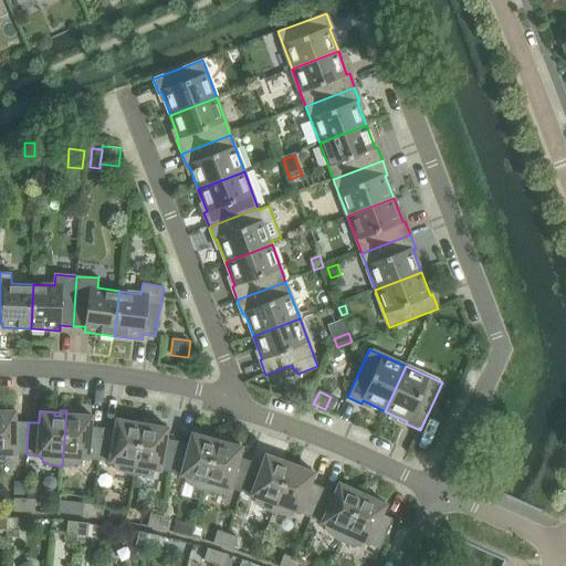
[(76,465),(80,465),(82,464),(83,460),(88,460),(88,459),(98,460),(103,429),(92,427),(93,416),(77,415),(77,418),(72,418),(73,411),(66,410),(62,467),(66,467),(71,467),(76,465)]
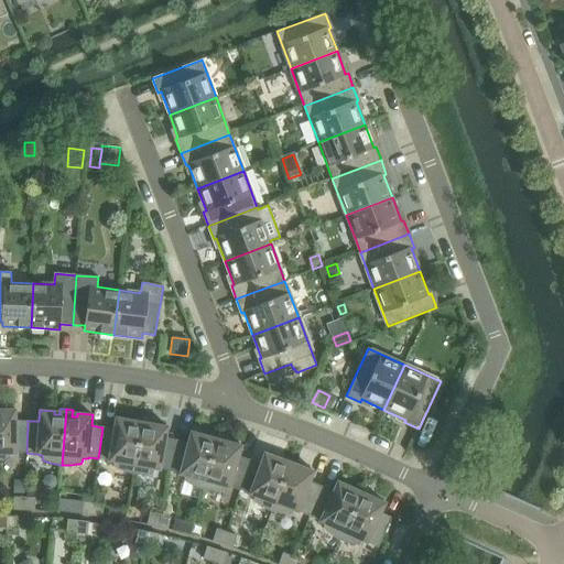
[(0,461),(3,461),(8,459),(10,458),(10,454),(17,453),(26,453),(28,421),(15,421),(15,410),(1,410),(1,413),(0,412),(0,461)]
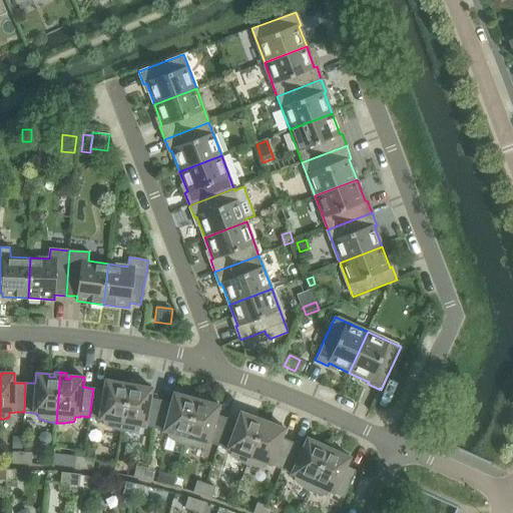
[(116,430),(118,431),(121,431),(129,382),(123,381),(122,386),(118,385),(118,382),(105,380),(103,390),(93,389),(89,417),(98,419),(104,420),(103,425),(107,427),(111,429),(116,430)]
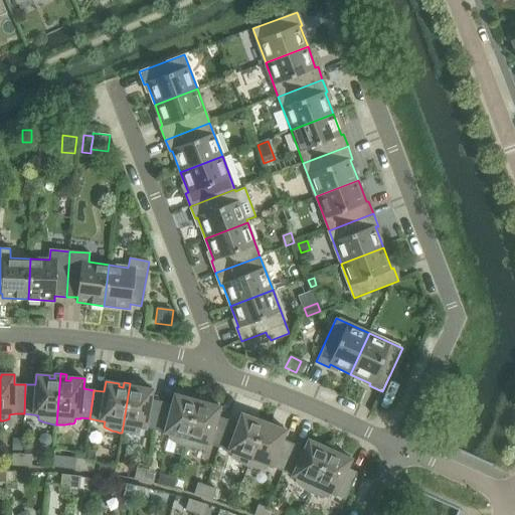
[(135,434),(137,434),(140,433),(141,428),(146,430),(146,428),(155,431),(161,401),(151,399),(153,389),(140,387),(139,390),(135,389),(136,384),(130,383),(122,433),(127,434),(131,434),(135,434)]
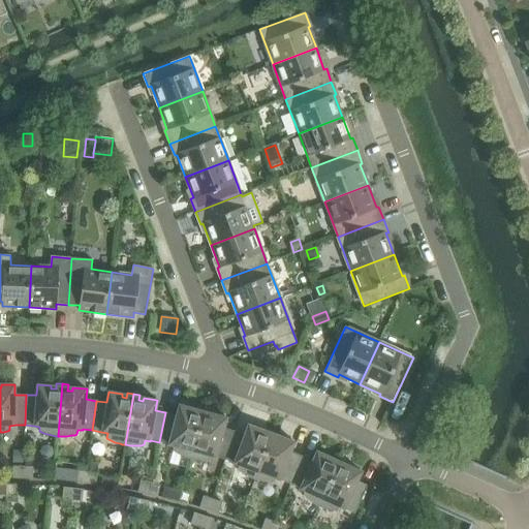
[(184,457),(187,459),(190,459),(204,409),(197,407),(196,412),(191,411),(192,408),(179,405),(176,414),(165,412),(159,442),(168,444),(174,446),(173,450),(176,453),(180,456),(184,457)]
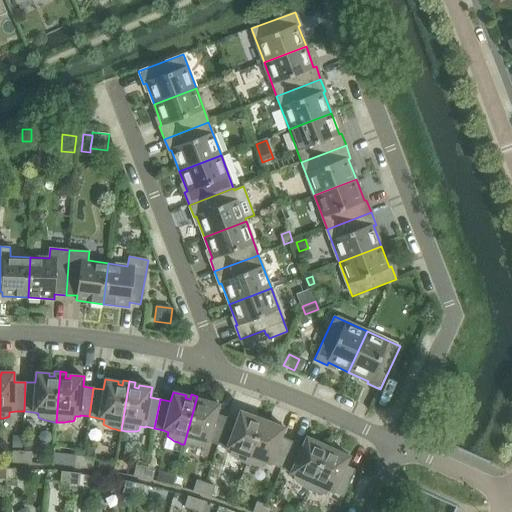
[(196,446),(200,446),(202,446),(203,442),(209,443),(209,442),(218,445),(227,417),(217,414),(219,404),(206,401),(206,404),(201,403),(202,397),(197,396),(184,444),(188,445),(192,446),(196,446)]
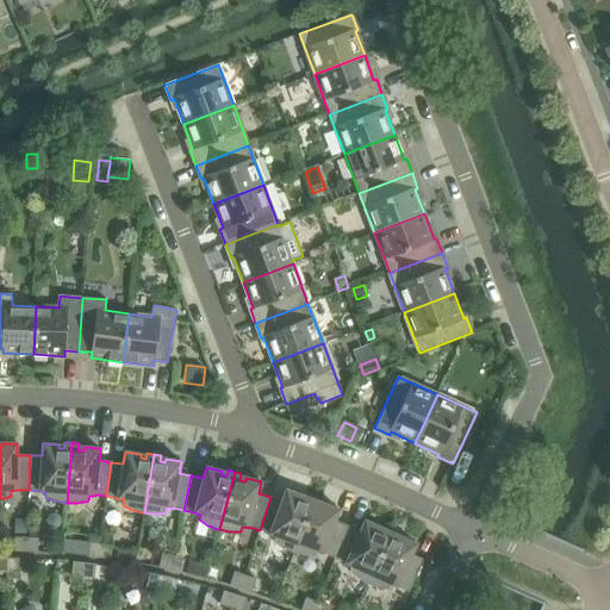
[(286,551),(290,552),(292,553),(313,497),(307,495),(305,500),(299,498),(300,496),(286,490),(282,500),(271,497),(260,530),(269,534),(269,535),(275,536),(274,542),(279,546),(281,548),(286,551)]
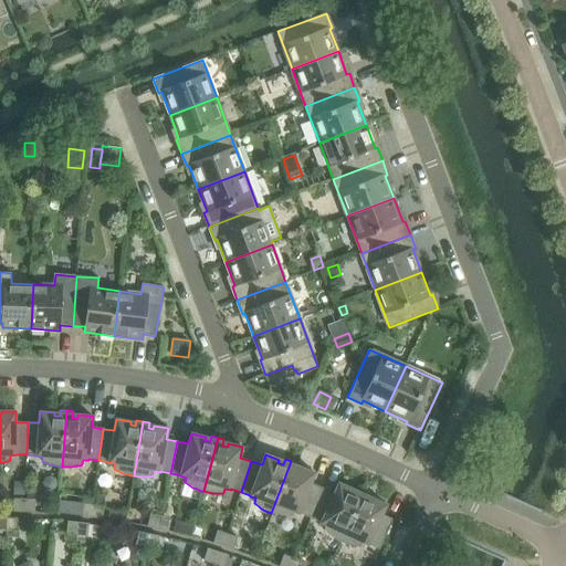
[(283,516),(289,516),(292,516),(294,512),(300,514),(300,513),(311,517),(323,489),(311,483),(315,473),(301,468),(300,470),(295,469),(297,463),(291,461),(271,513),(275,514),(280,515),(283,516)]
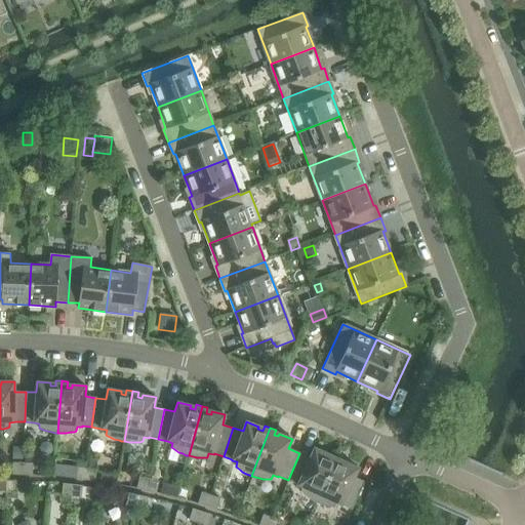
[(24,447),(14,446),(13,458),(23,458),(24,447)]
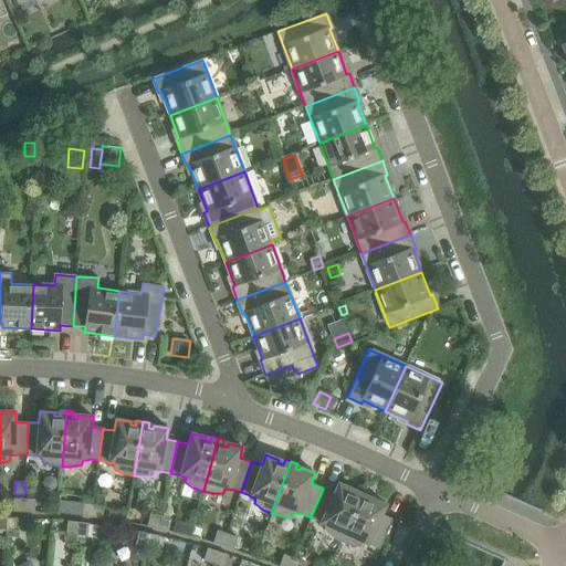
[(334,538),(338,541),(341,542),(364,491),(358,489),(355,494),(350,492),(352,489),(338,483),(334,493),(323,489),(311,517),(321,522),(321,523),(326,526),(324,531),(326,533),(328,535),(331,536),(334,538)]
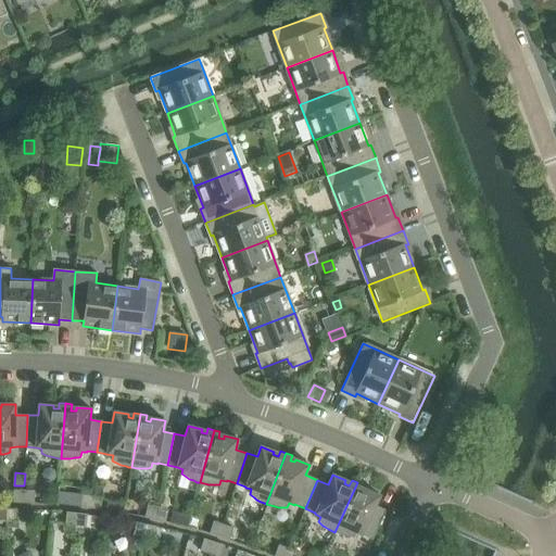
[(349,536),(352,538),(354,538),(356,533),(373,540),(386,510),(376,506),(380,496),(367,490),(366,493),(361,491),(363,485),(357,482),(335,532),(340,534),(343,535),(349,536)]
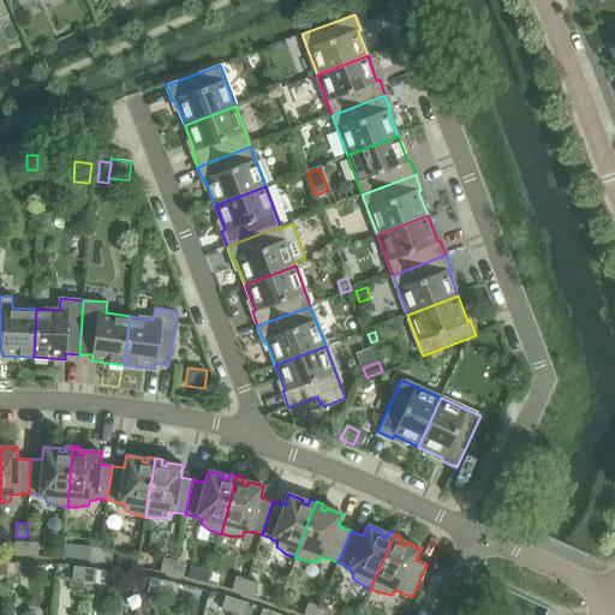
[(27,542),(16,542),(15,556),(25,556),(27,542)]
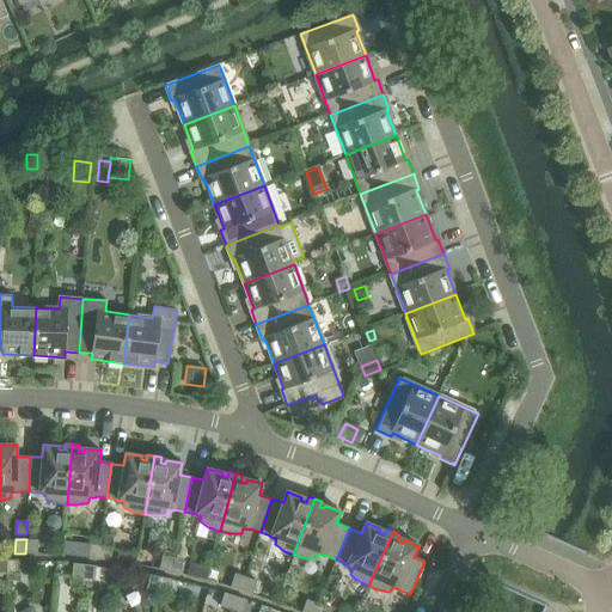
[(25,554),(37,554),(38,540),(26,539),(25,554)]
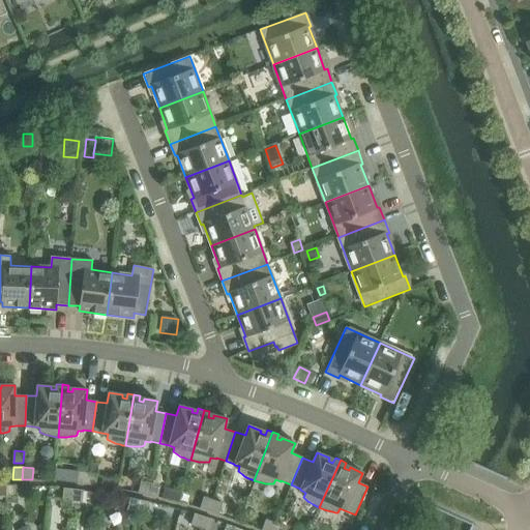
[(87,473),(78,471),(76,483),(86,484),(87,473)]
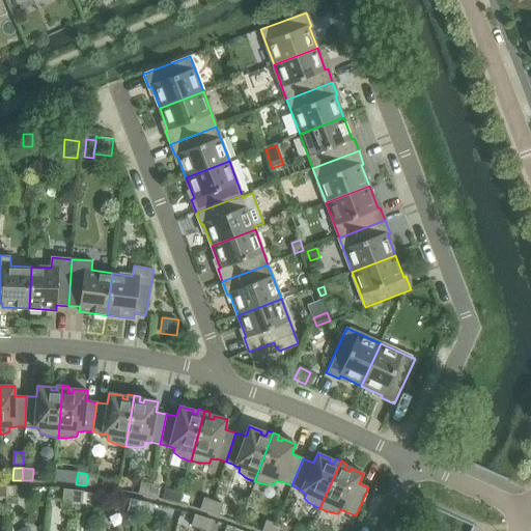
[(86,485),(95,486),(98,475),(87,474),(86,485)]
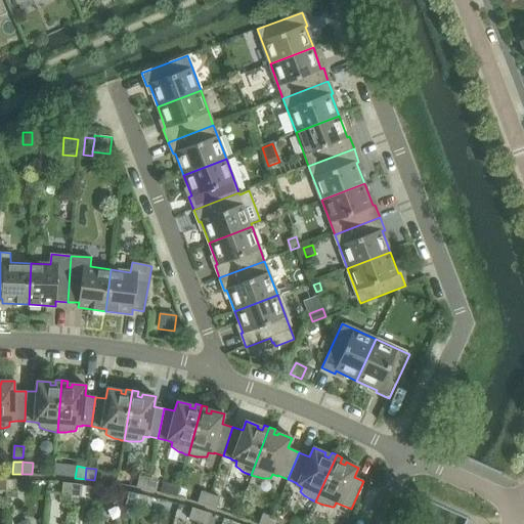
[(149,478),(139,476),(137,487),(146,490),(149,478)]
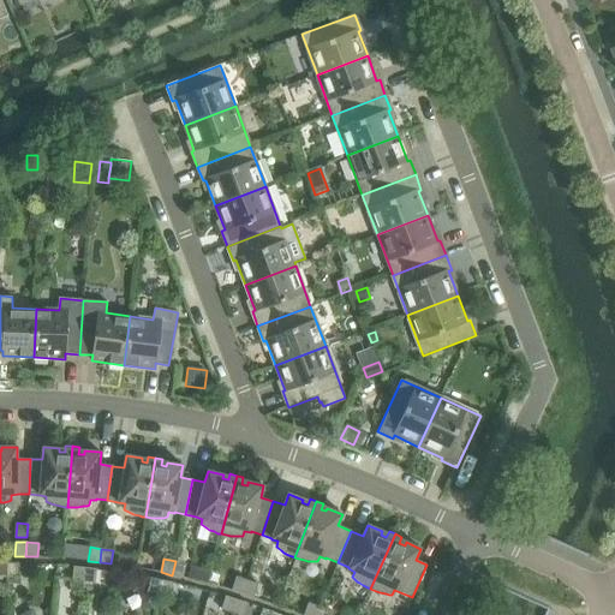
[(172,575),(183,578),(186,563),(175,561),(172,575)]
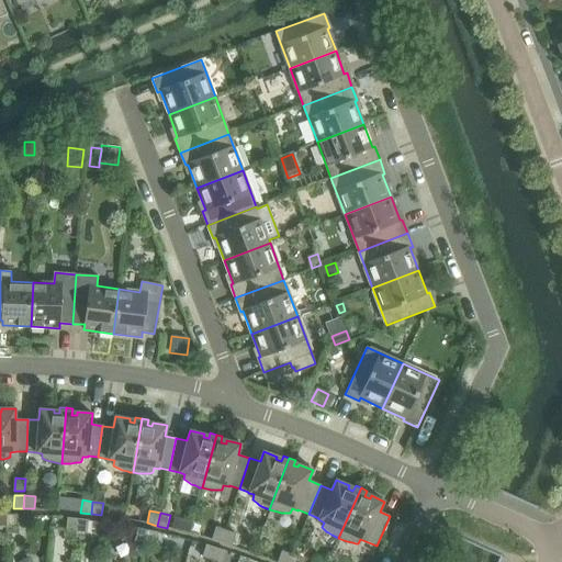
[(7,527),(18,528),(18,515),(8,515),(7,527)]
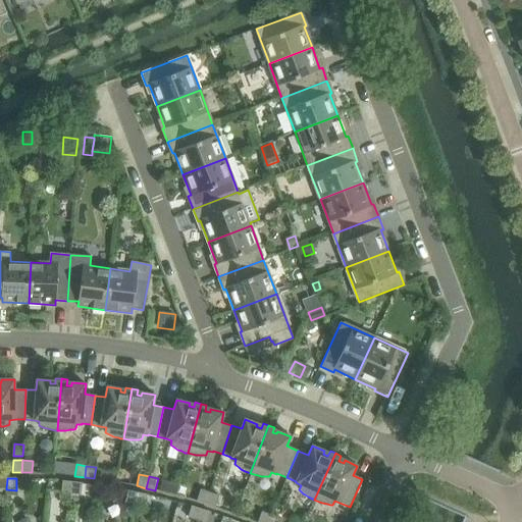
[(72,482),(62,481),(61,492),(71,493),(72,482)]
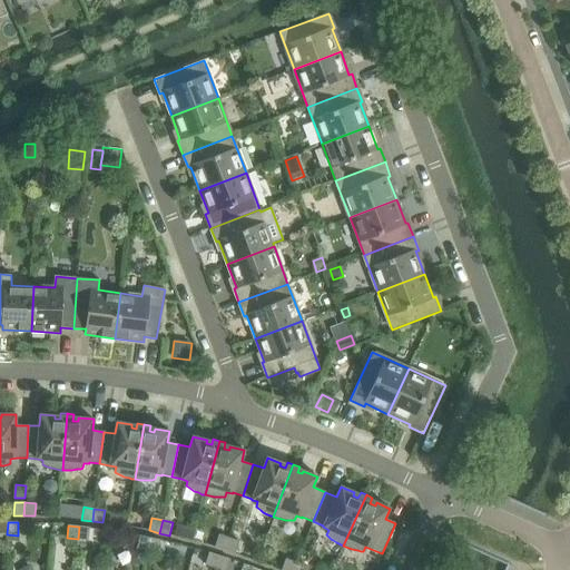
[(78,539),(88,540),(89,528),(79,527),(78,539)]
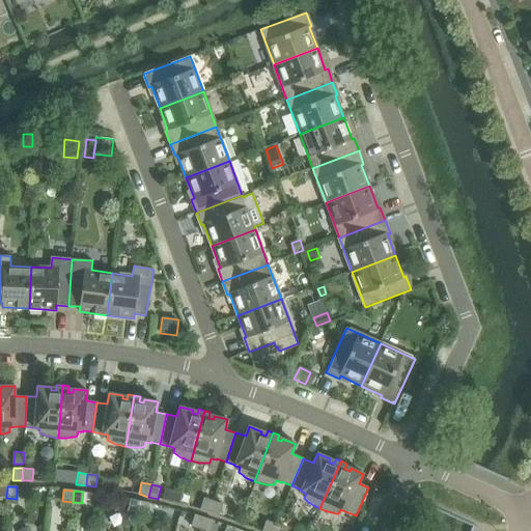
[(170,501),(178,503),(182,494),(173,491),(170,501)]
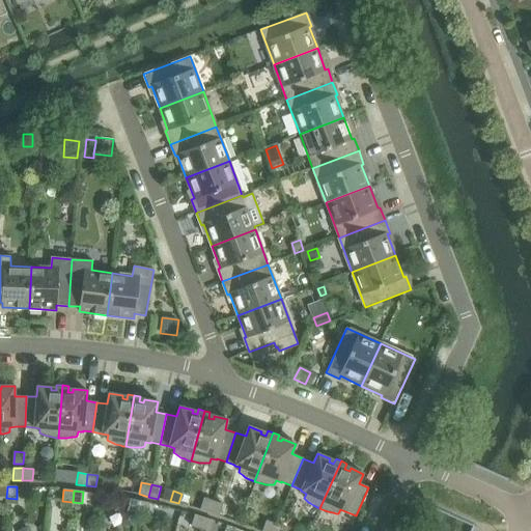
[(191,497),(183,494),(179,503),(188,505),(191,497)]
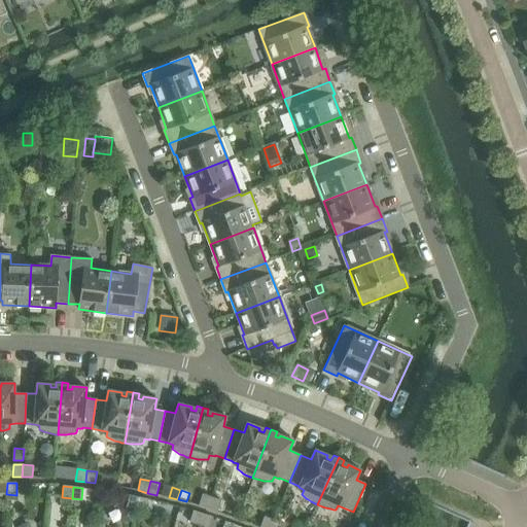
[(212,497),(202,494),(199,505),(208,508),(212,497)]
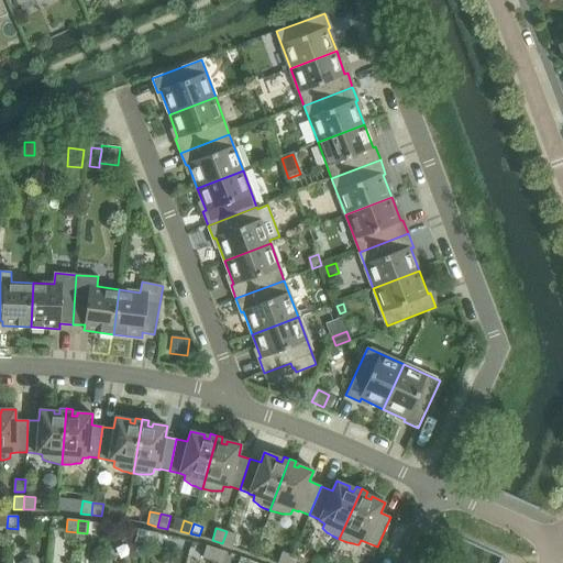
[(148,531),(138,529),(135,541),(145,543),(148,531)]
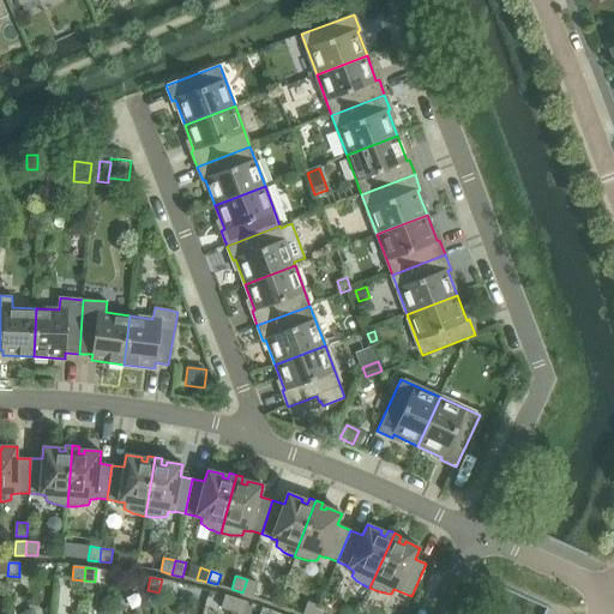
[(158,593),(170,595),(173,582),(162,579),(158,593)]
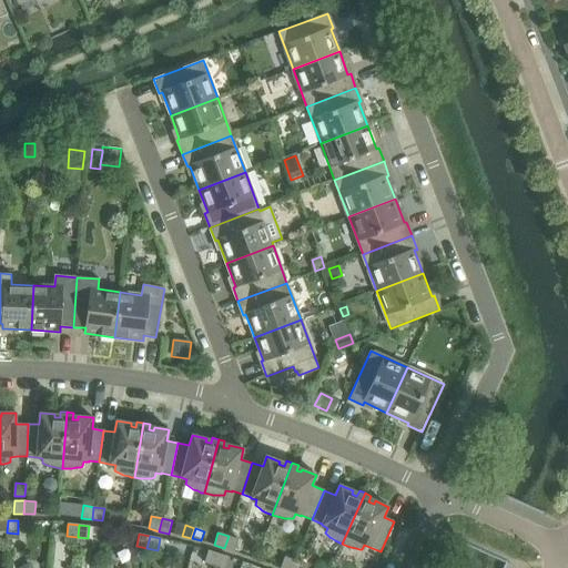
[(224,548),(234,551),(239,539),(229,536),(224,548)]
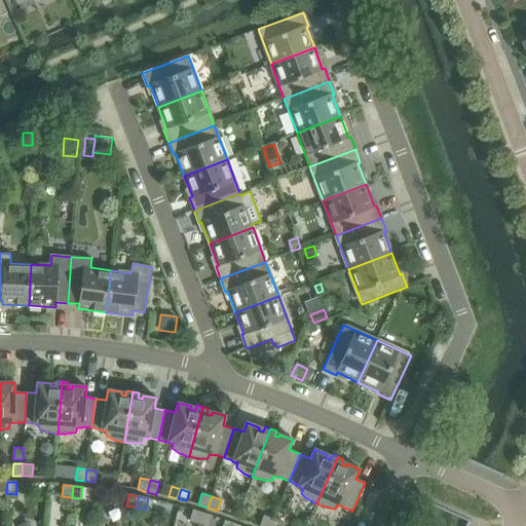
[(202,513),(193,510),(189,521),(198,524),(202,513)]
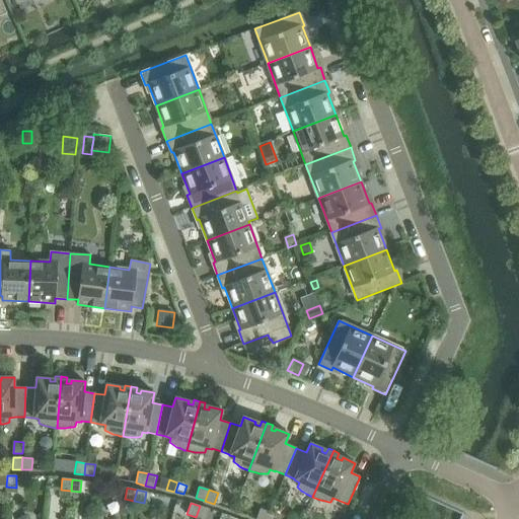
[(196,517),(202,518),(205,518),(209,509),(200,506),(196,517)]
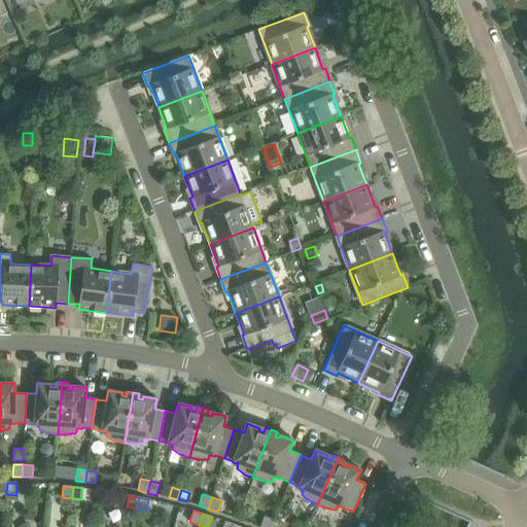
[(271,526),(274,521),(265,517),(259,526),(271,526)]
